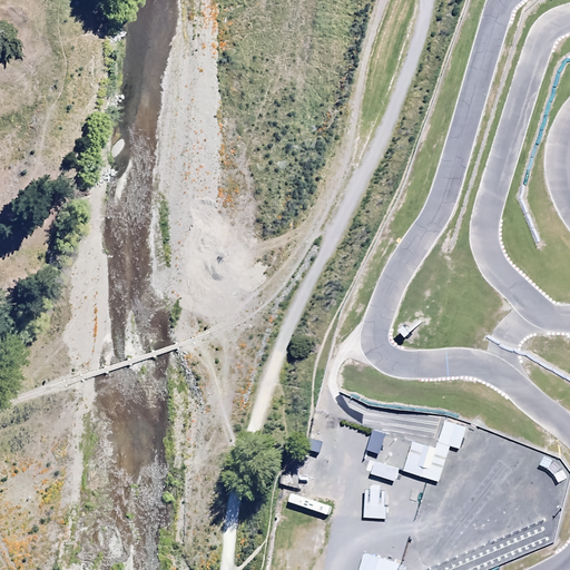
[(432,449),(413,443),(404,472),(440,482),(450,449),(459,451),(464,430),(445,424),(440,443),(434,441),(432,449)]
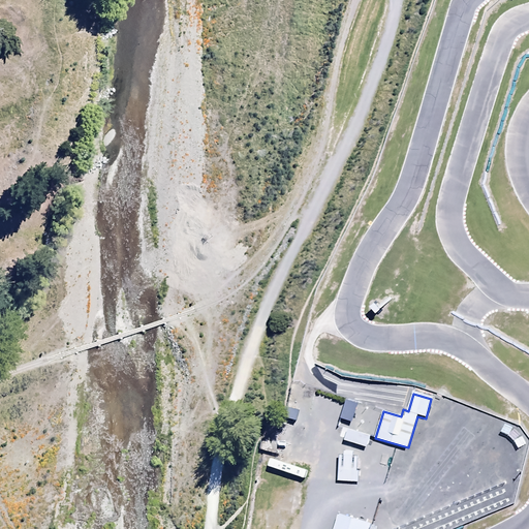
[(359,405),(349,402),(342,423),(350,425),(351,423),(353,423),(359,405)]
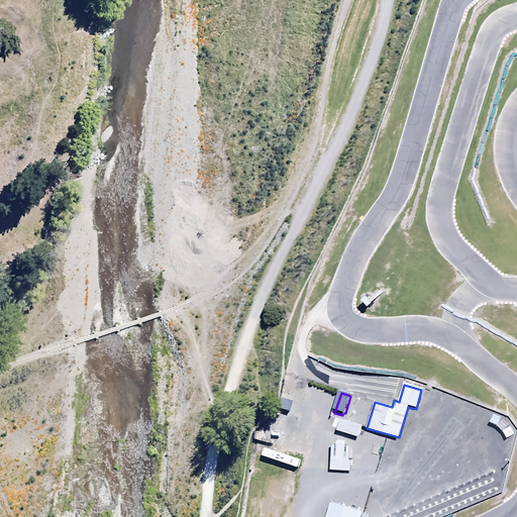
[(363,427),(341,420),(337,431),(359,438),(363,427)]
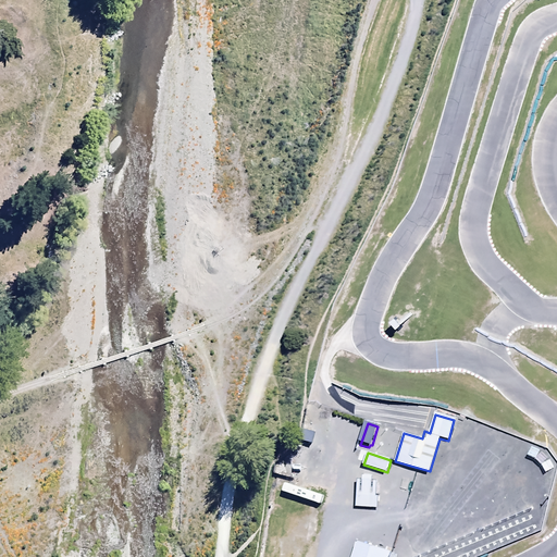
[(362,480),(357,480),(356,508),(375,508),(375,510),(379,510),(379,481),(373,481),(373,477),(362,475),(362,480)]
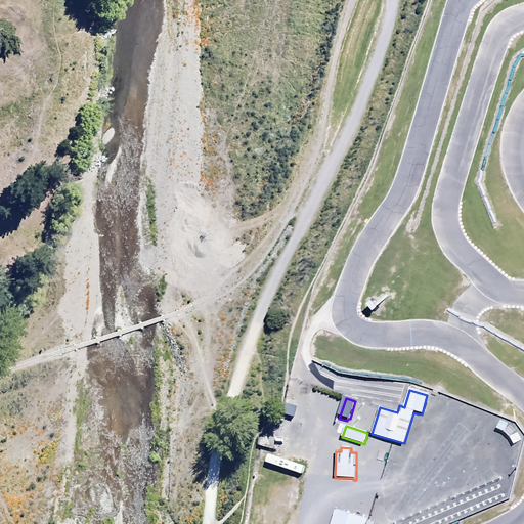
[(372,523),(373,522),(340,511),(335,523),(372,523)]
